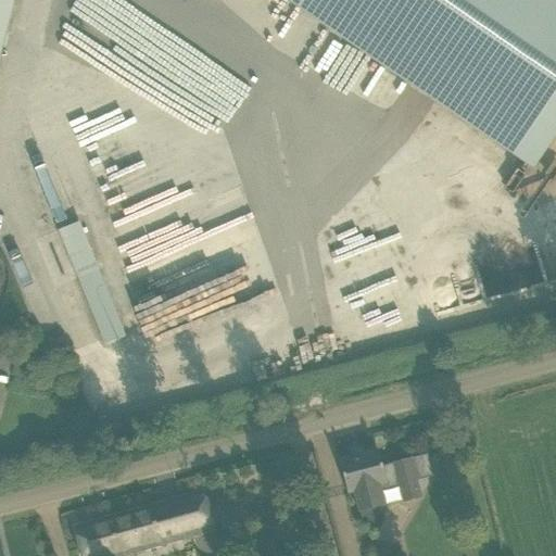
[(0,0),(0,50),(12,0),(0,0)]
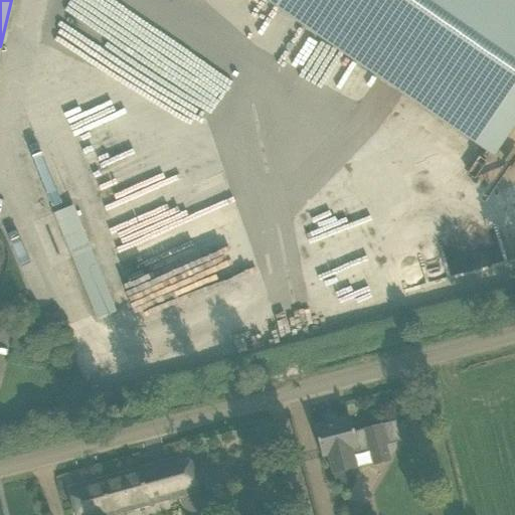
[(514,123),(514,0),(268,0),(494,154),(514,123)]
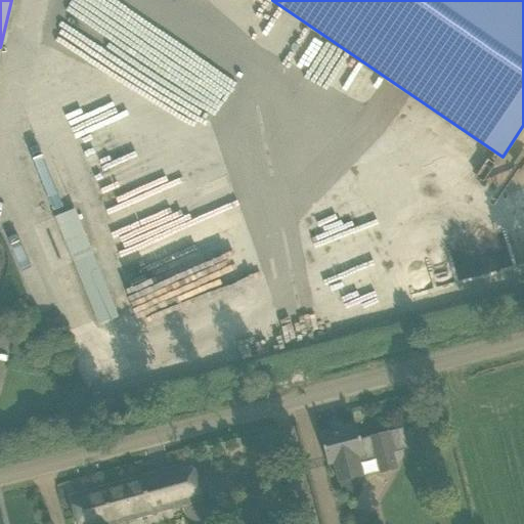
[(254,250),(235,197),(172,219),(167,203),(129,216),(120,190),(169,173),(153,125),(117,137),(128,171),(114,176),(98,181),(130,270),(156,262),(160,272),(190,261),(193,271),(254,250)]
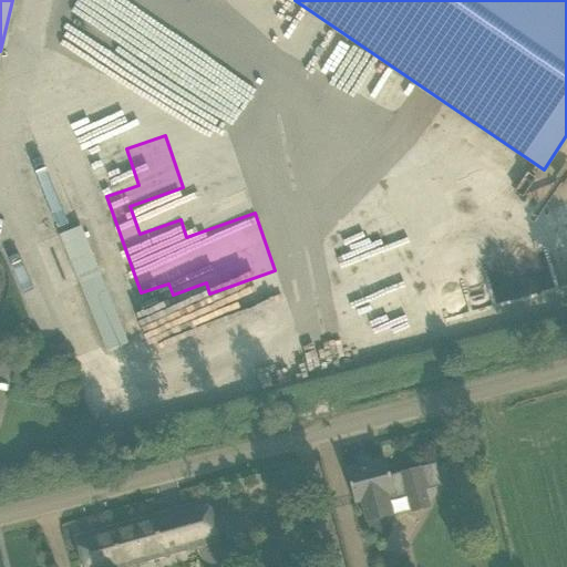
[(79,227),(58,236),(74,276),(95,267),(79,227)]
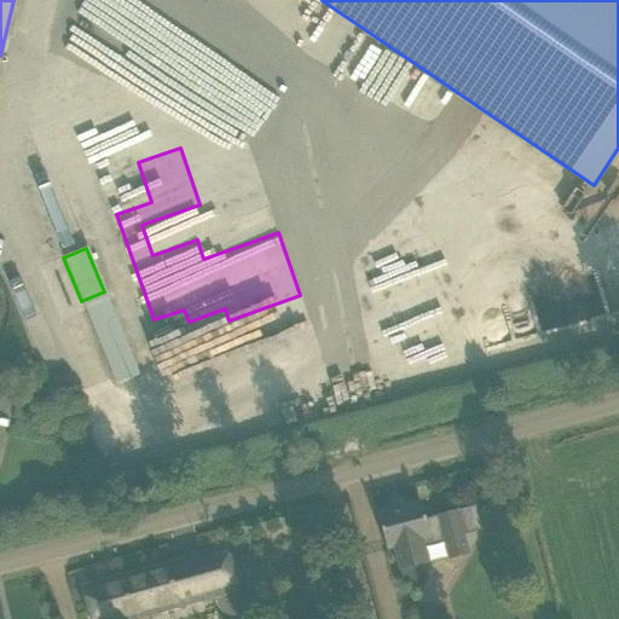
[(246,348),(230,323),(178,354),(194,380),(246,348)]
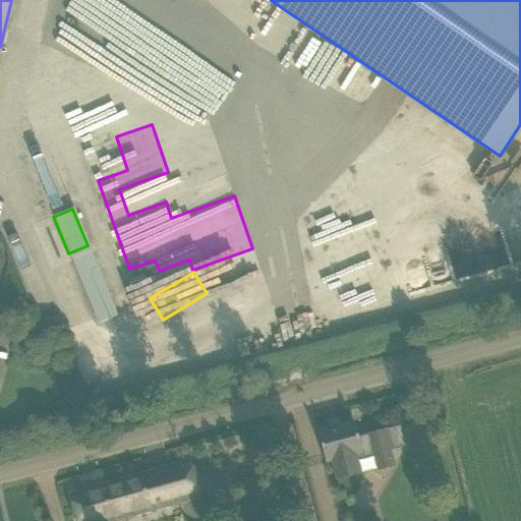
[(356,438),(355,433),(352,421),(316,430),(326,463),(332,461),(337,481),(338,480),(360,474),(361,474),(358,460),(373,455),(391,451),(405,448),(403,442),(399,426),(356,438)]
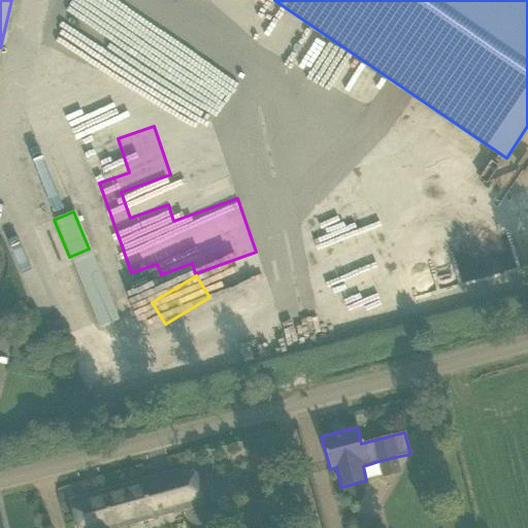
[(77,527),(116,527),(202,503),(192,467),(70,501),(77,527)]
